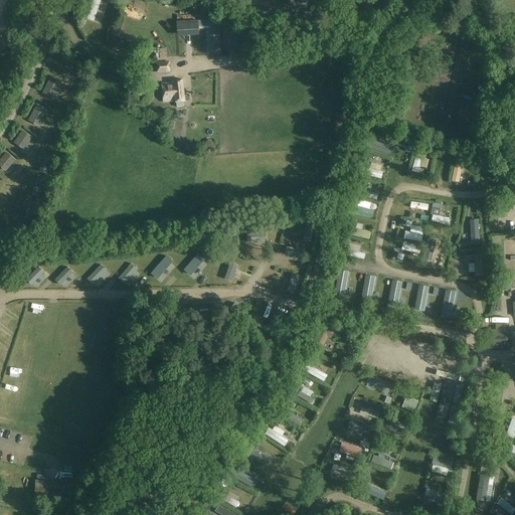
[(97,0),(94,0),(88,18),(96,21),(102,2),(97,0)]
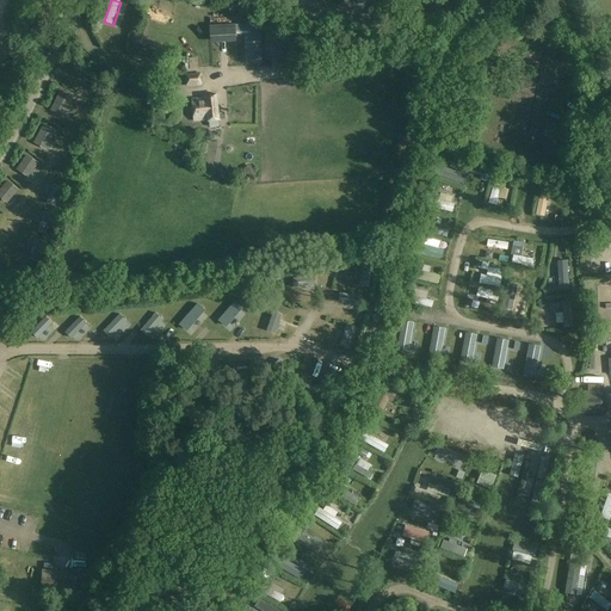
[(246,36),(247,65),(261,63),(259,25),(250,25),(250,24),(235,24),(210,25),(211,43),(236,41),(236,36),(246,36)]
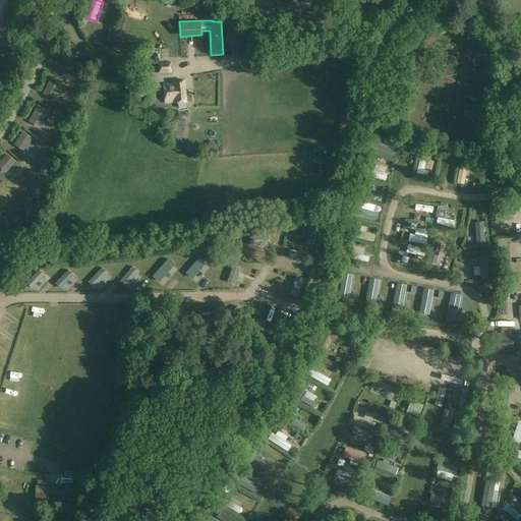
[(171,62),(159,64),(160,73),(172,72),(171,62)]
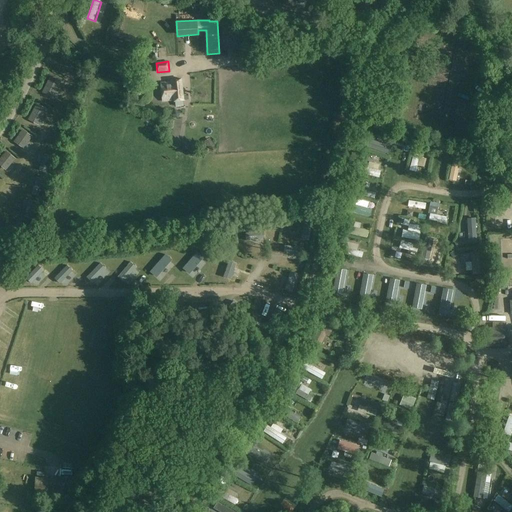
[(50,76),(42,93),(53,98),(62,82),(50,76)]
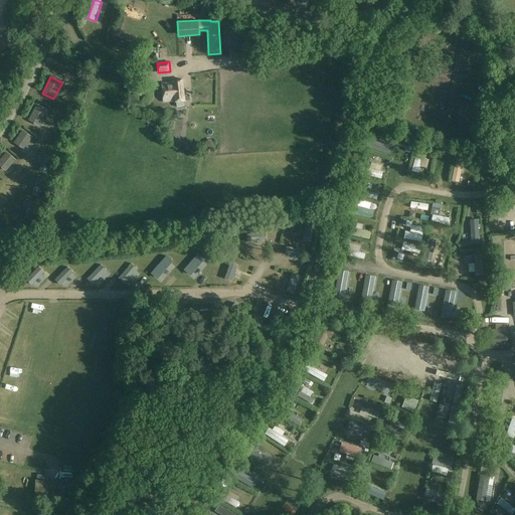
[(173,87),(162,88),(164,102),(175,101),(176,103),(185,102),(185,101),(190,101),(189,95),(184,96),(182,80),(173,81),(173,87)]
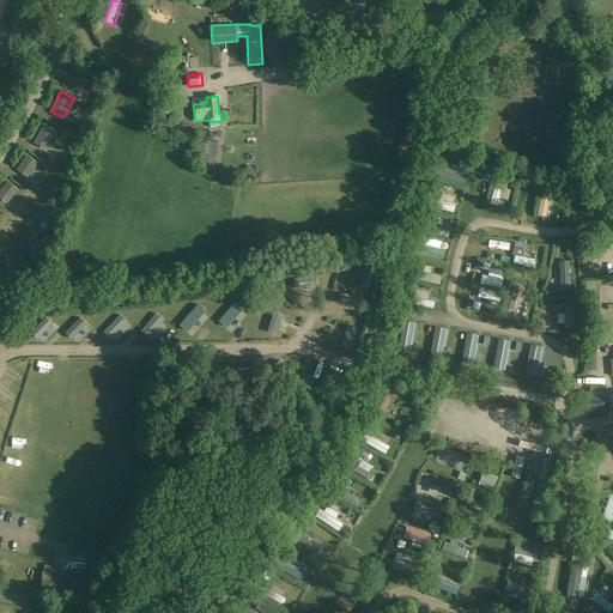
[(44,123),(34,143),(47,150),(58,131),(44,123)]
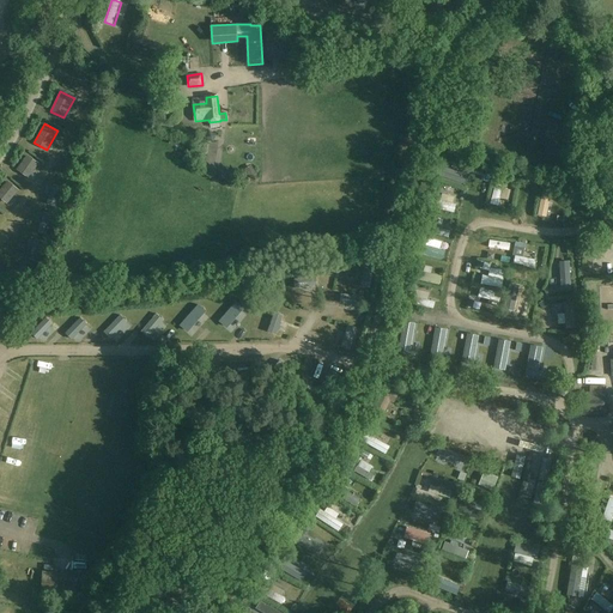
[(445,151),(436,177),(445,181),(455,155),(445,151)]
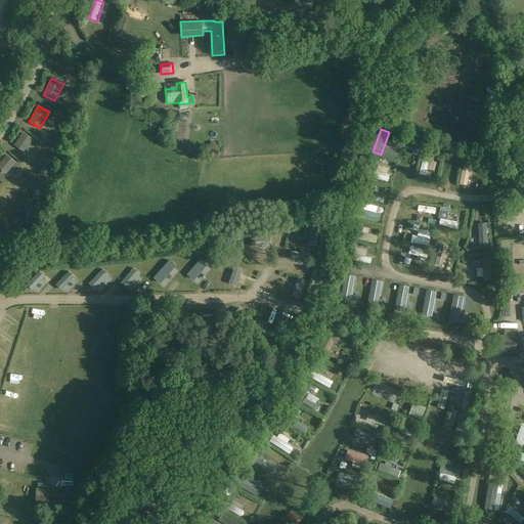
[(23,132),(14,145),(24,153),(33,139),(23,132)]
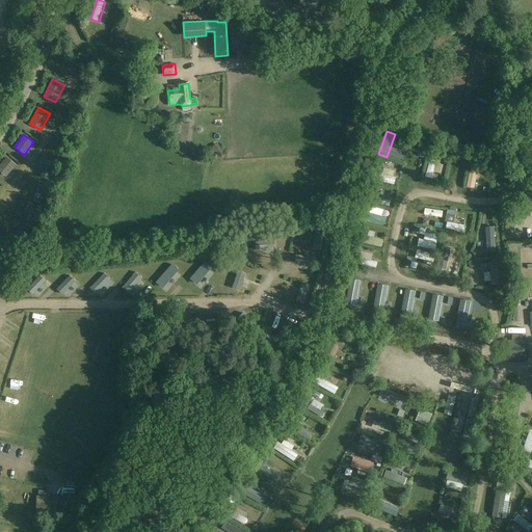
[(6,157),(0,163),(0,171),(6,177),(17,165),(6,157)]
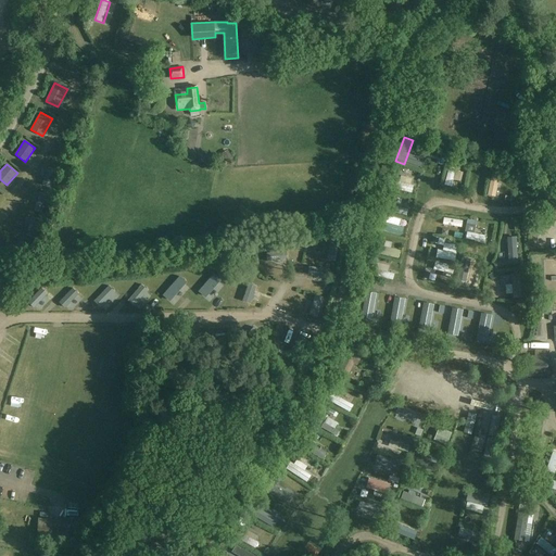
[(58,171),(48,167),(42,185),(52,188),(58,171)]
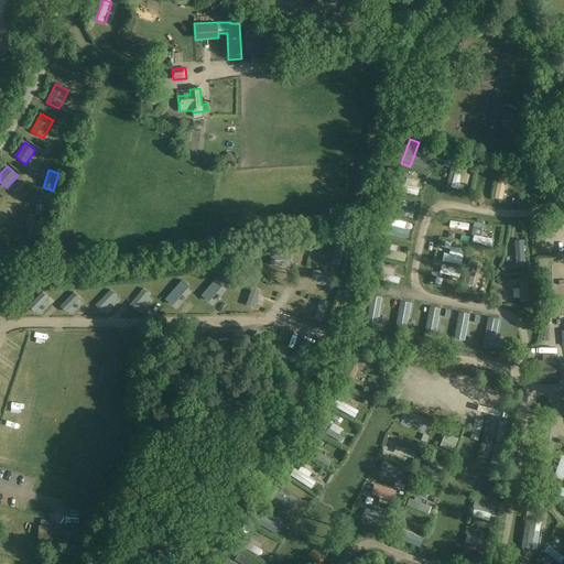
[(449,191),(461,192),(463,174),(452,173),(449,191)]
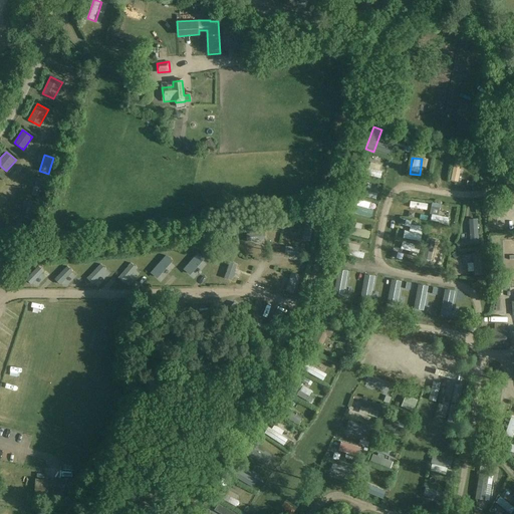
[(369,164),(366,178),(380,181),(383,167),(369,164)]
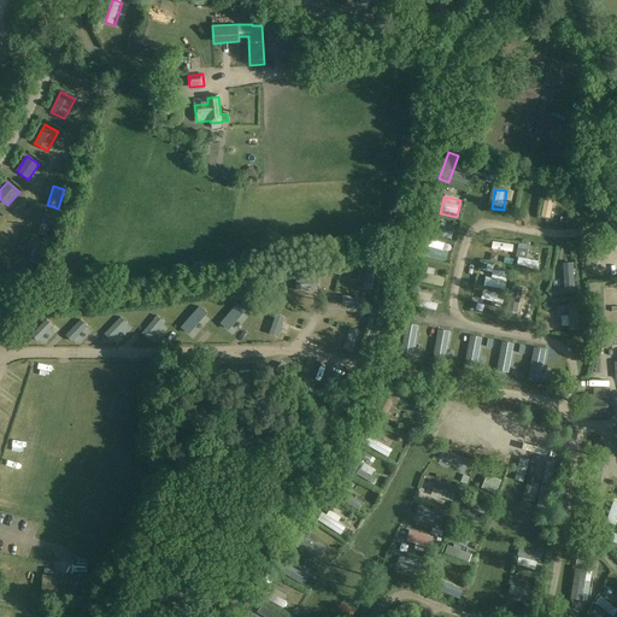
[(540,222),(553,221),(552,199),(539,200),(540,222)]
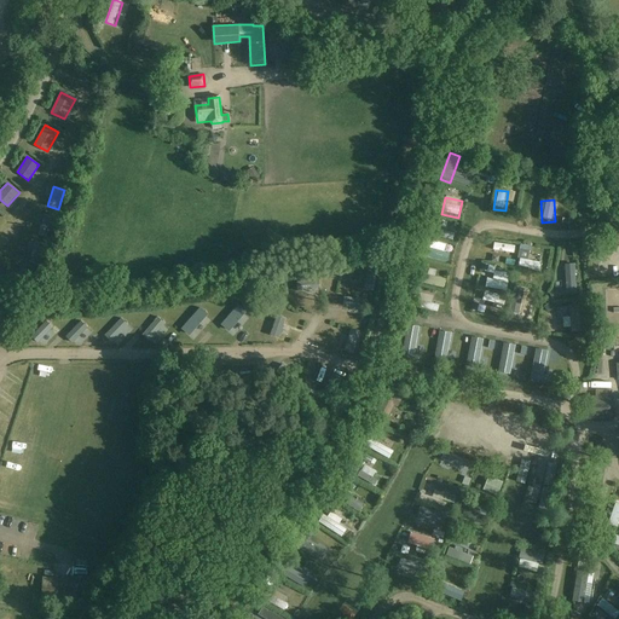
[(53,217),(44,214),(38,235),(47,237),(53,217)]
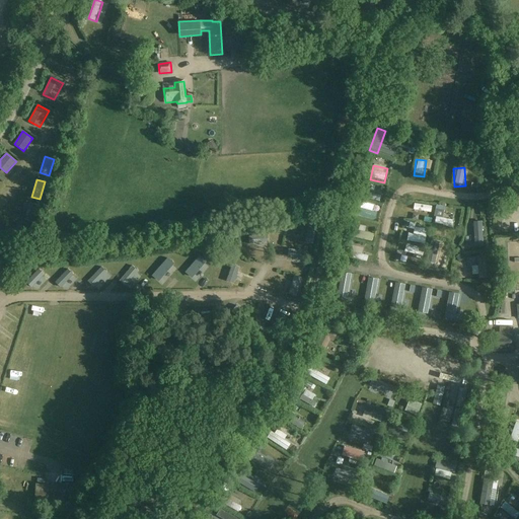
[(359,218),(375,221),(376,213),(371,212),(373,202),(380,203),(382,197),(376,196),(377,187),(366,183),(359,218)]
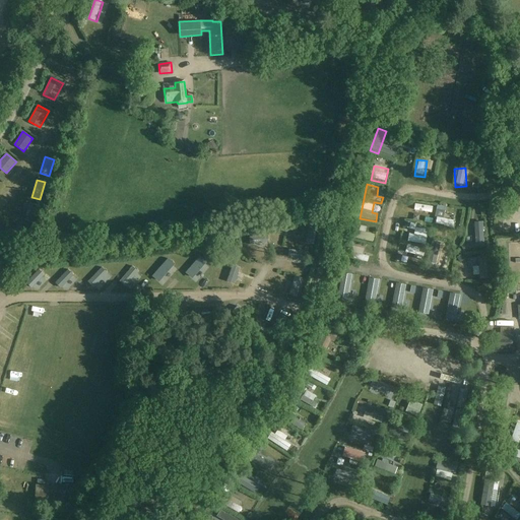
[(38,205),(29,203),(24,219),(31,222),(38,205)]
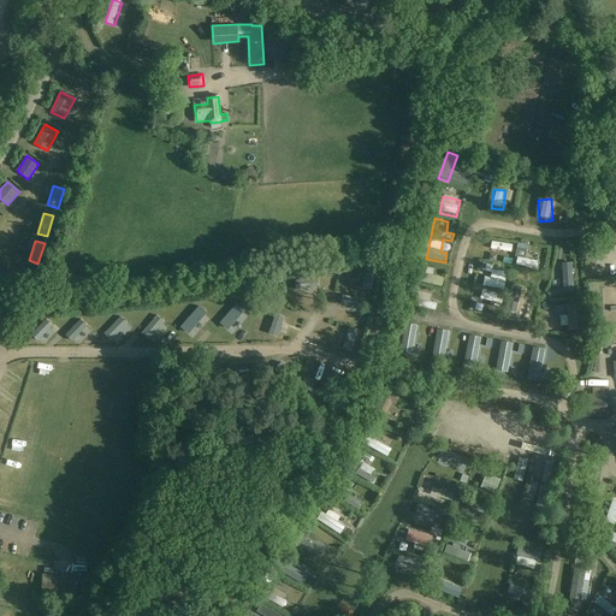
[(514,255),(515,246),(492,243),(491,253),(514,255)]
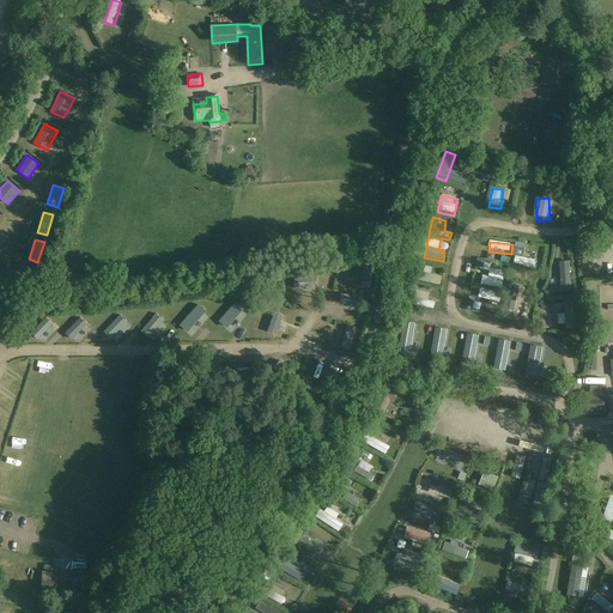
[(523,259),(523,246),(514,246),(513,268),(535,269),(535,260),(523,259)]
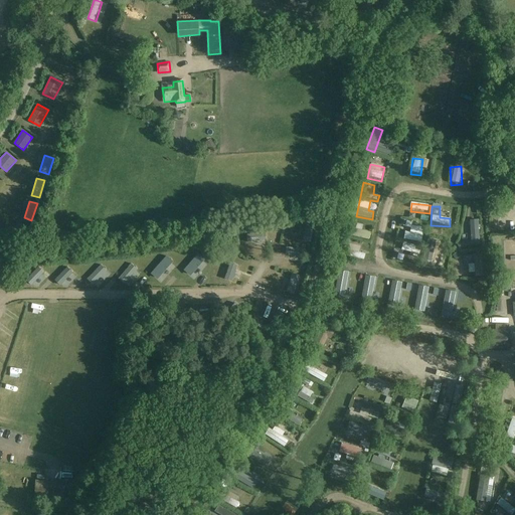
[(469,233),(466,233),(465,241),(479,241),(480,222),(469,222),(469,233)]
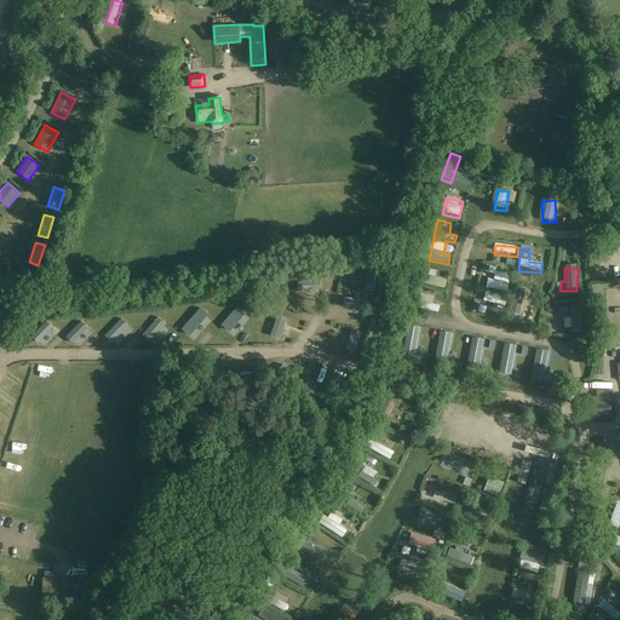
[(368,269),(365,291),(374,292),(377,270),(368,269)]
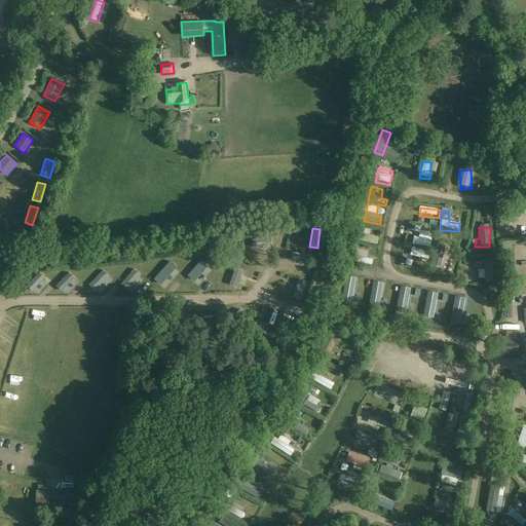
[(430,247),(430,231),(414,230),(414,236),(413,246),(430,247)]
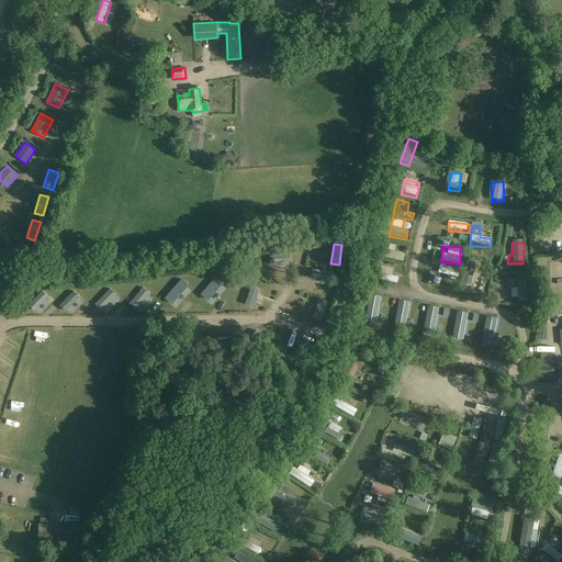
[(26,249),(7,247),(6,260),(25,261),(26,249)]
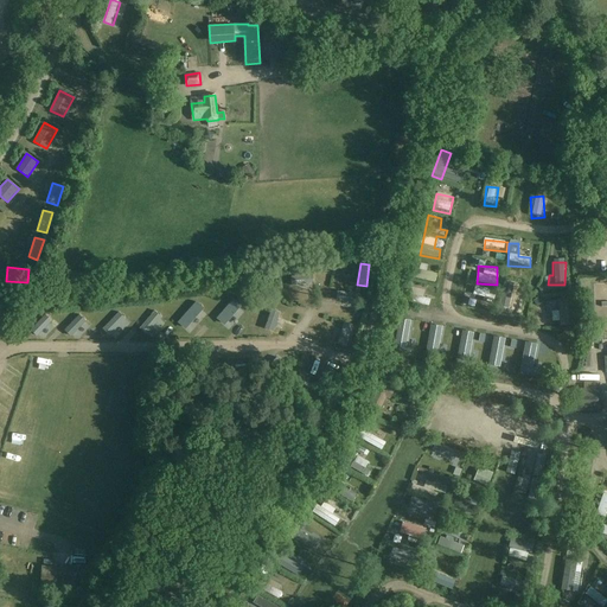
[(436,274),(415,269),(413,279),(435,283),(436,274)]
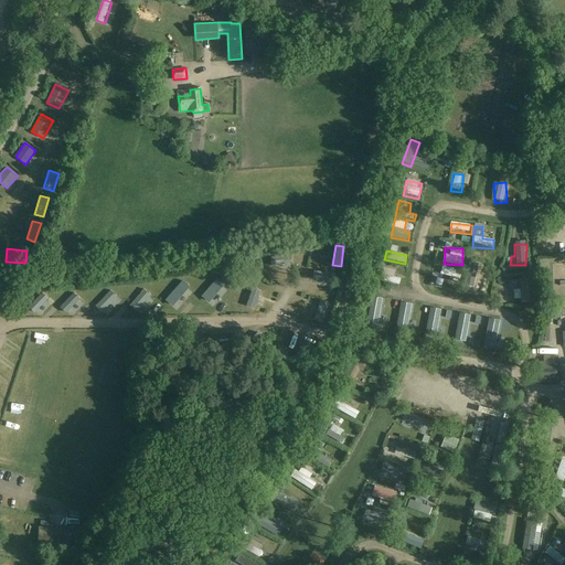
[(270,257),(270,266),(292,264),(291,255),(270,257)]
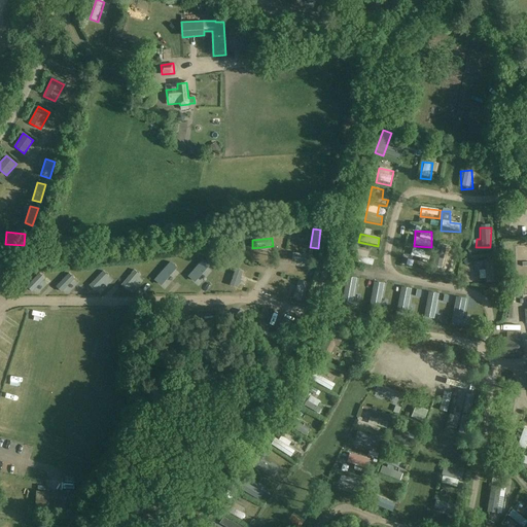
[(358,250),(355,264),(374,267),(375,260),(369,259),(370,252),(358,250)]
